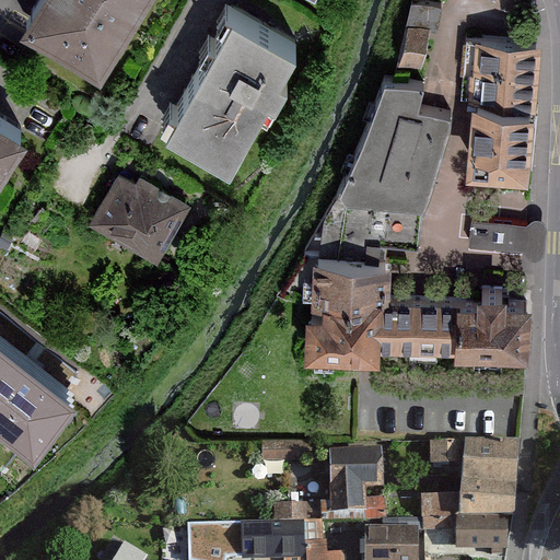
[(137,0),(31,0),(23,14),(98,61),(137,0)]
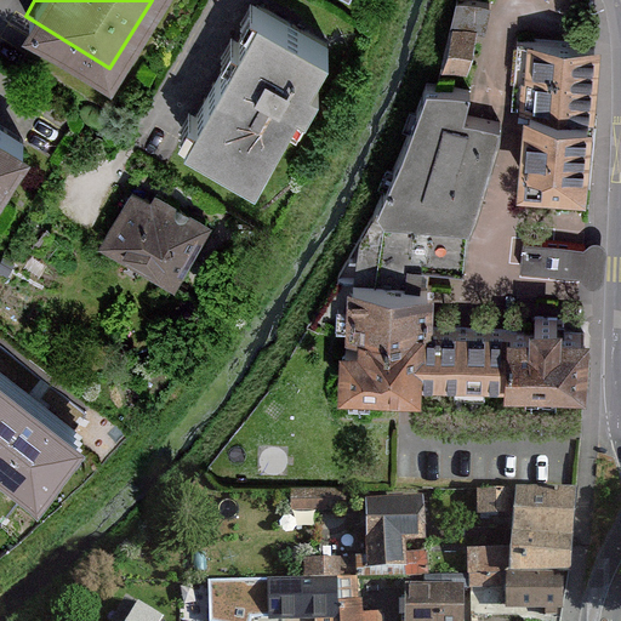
[(490,1),(484,0),(454,0),(451,24),(445,66),(467,69),(473,30),(486,33),(490,1)]
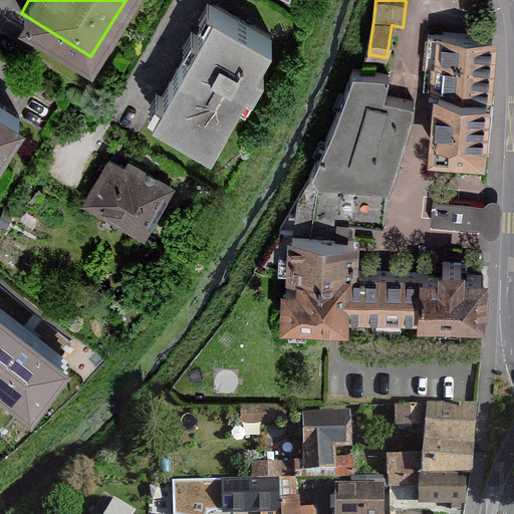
[(268,35),(212,4),(153,110),(211,142),(245,80),(251,84),(262,64),(255,60),(268,35)]
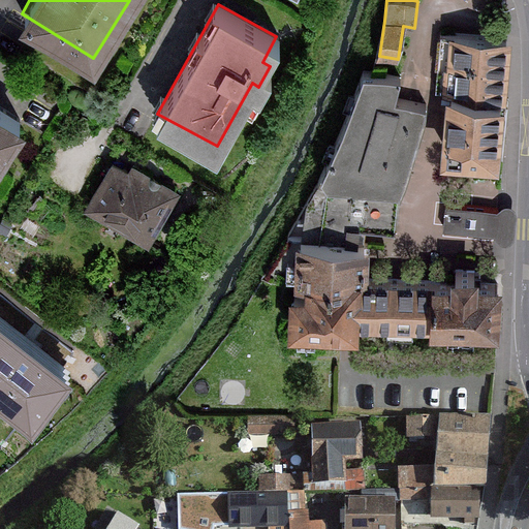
[(506,35),(439,30),(436,87),(445,88),(502,92),(506,35)]
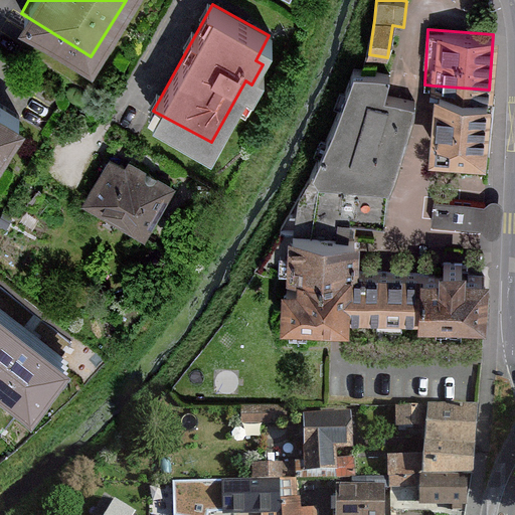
[(361,70),(353,68),(338,109),(327,141),(324,147),(319,157),(296,196),(294,227),(344,228),(345,217),(381,220),(384,186),(411,101),(382,96),(387,74),(361,70)]
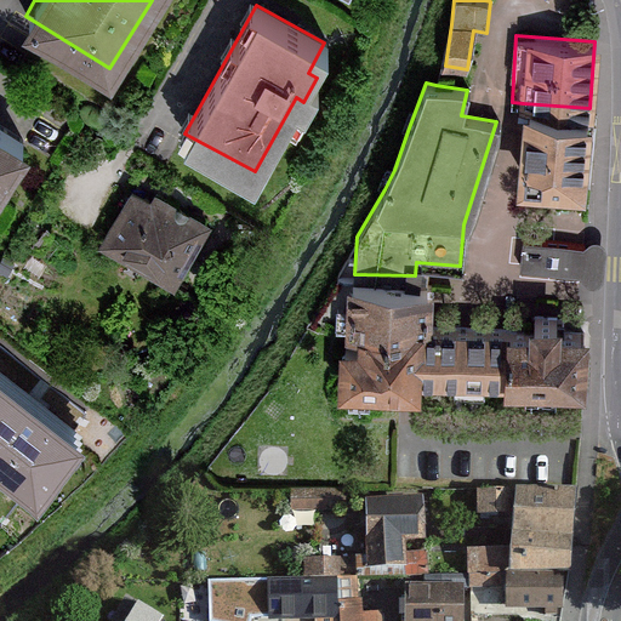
[(585,184),(590,108),(523,103),(518,181),(585,184)]
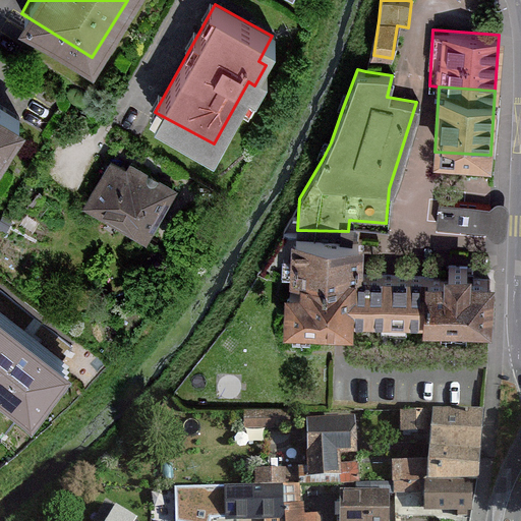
[(0,150),(22,115),(0,101),(0,150)]
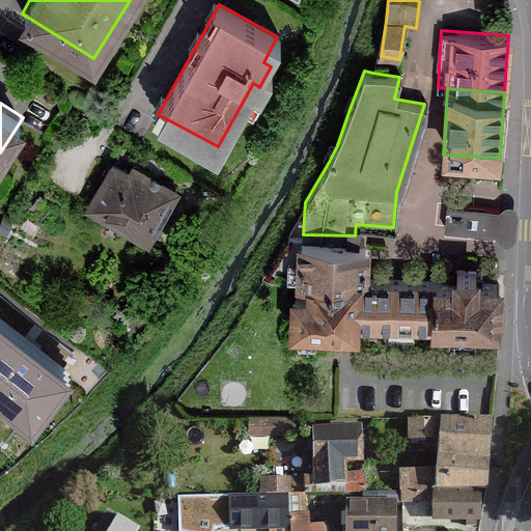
[(128,170),(111,160),(84,206),(147,242),(178,188),(133,162),(128,170)]
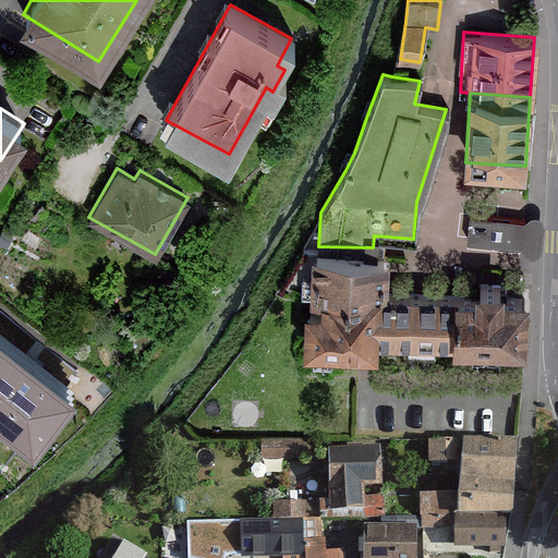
[(521,217),(470,214),(468,239),(519,242),(521,217)]
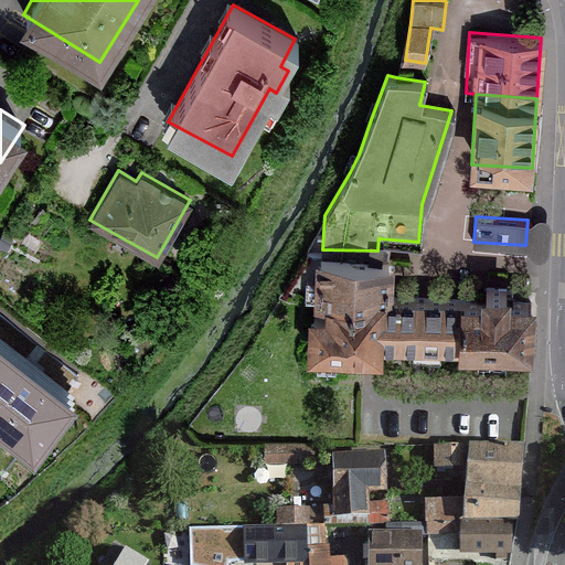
[(388,352),(388,343),(390,295),(390,258),(377,258),(377,251),(322,249),(317,249),(316,297),(326,297),(326,309),(309,309),(308,351),(388,352)]
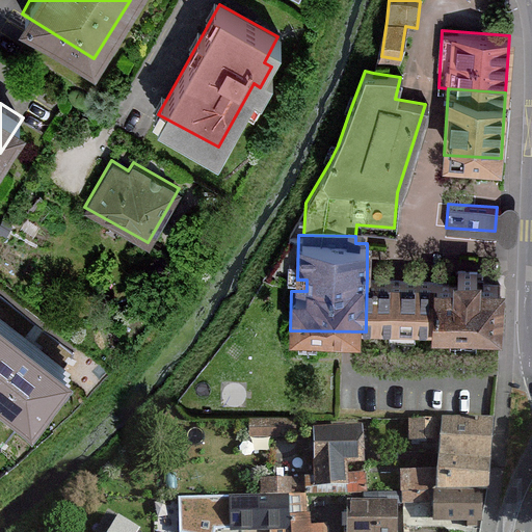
[(452,278),(431,278),(431,324),(431,328),(502,329),(503,280),(478,280),(478,267),(453,266),(452,278)]
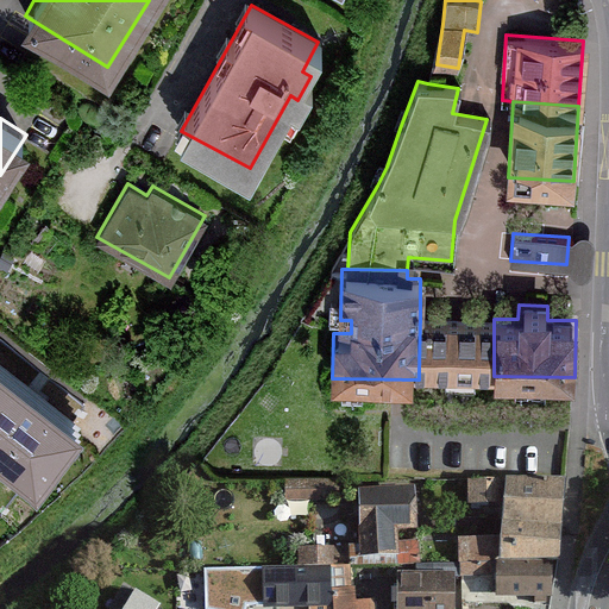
[(419,370),(494,371),(494,319),(420,318),(419,370)]
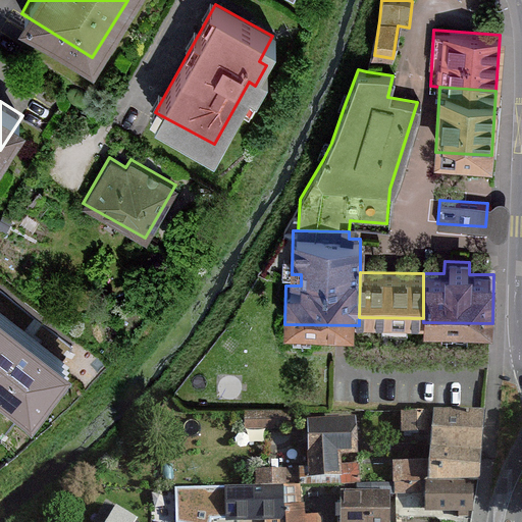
[(0,382),(27,403),(65,351),(0,302),(0,382)]
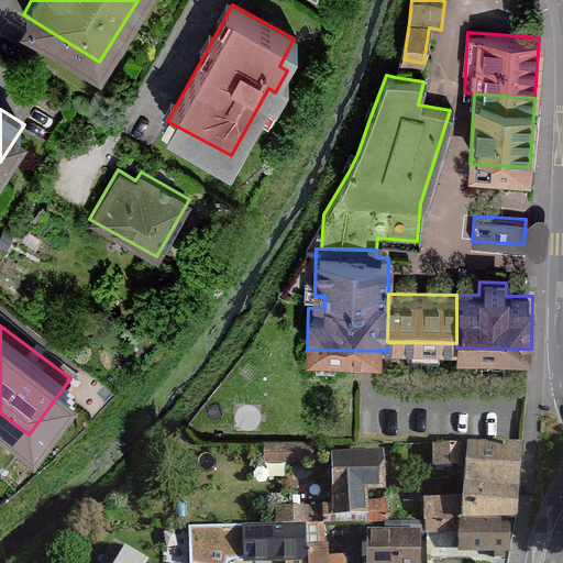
[(313,443),(264,443),(263,463),(312,464),(313,443)]
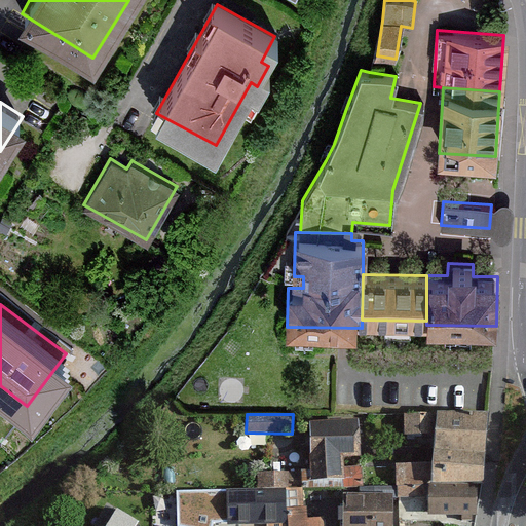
[(435,440),(435,417),(404,416),(405,439),(435,440)]
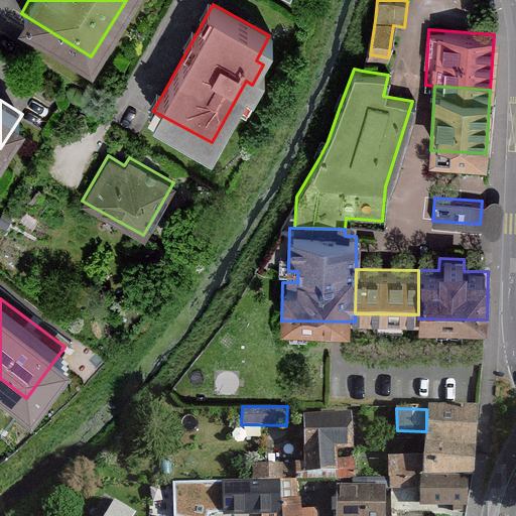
[(480,411),(426,409),(426,431),(424,455),(477,455),(480,411)]
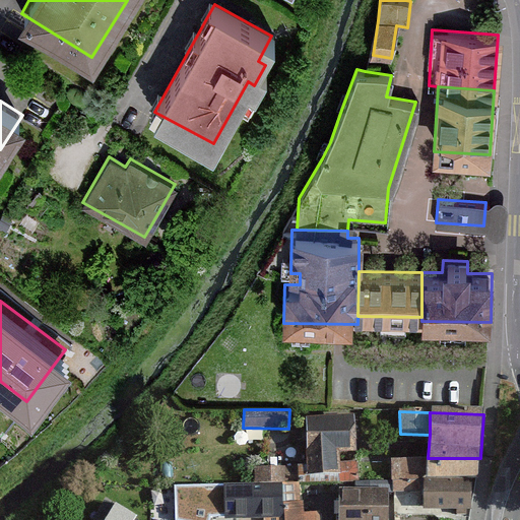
[(353,418),(307,418),(307,464),(281,466),(282,483),(300,483),(358,481),(358,462),(337,463),(337,453),(354,453),(353,418)]
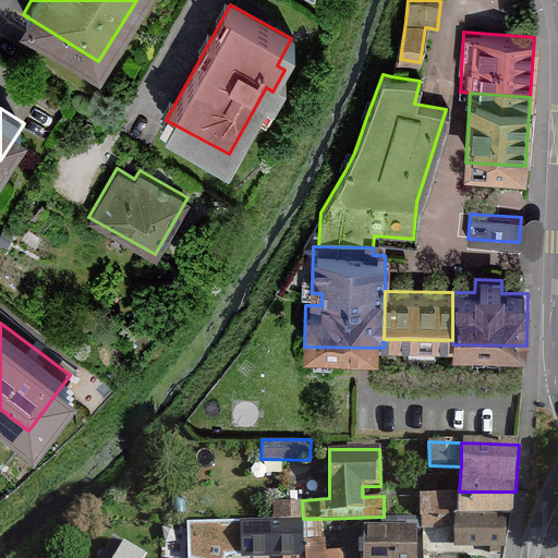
[(459,492),(420,492),(420,528),(455,528),(455,513),(458,513),(459,492)]
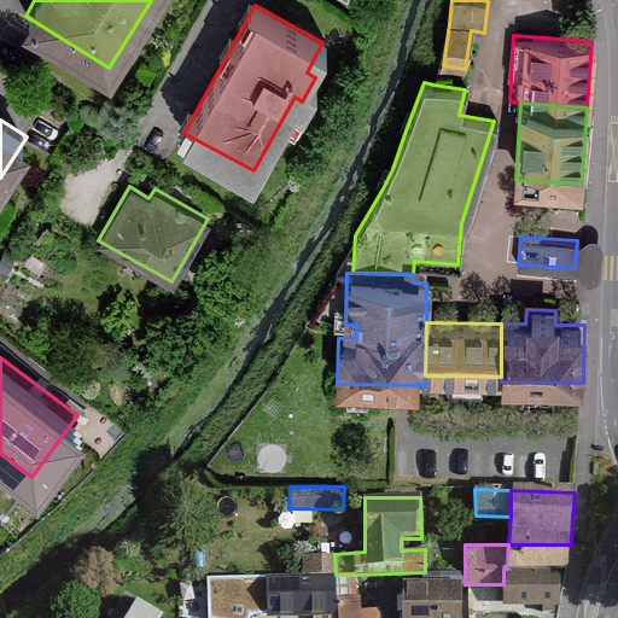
[(569,569),(571,544),(508,544),(507,569),(558,569),(569,569)]
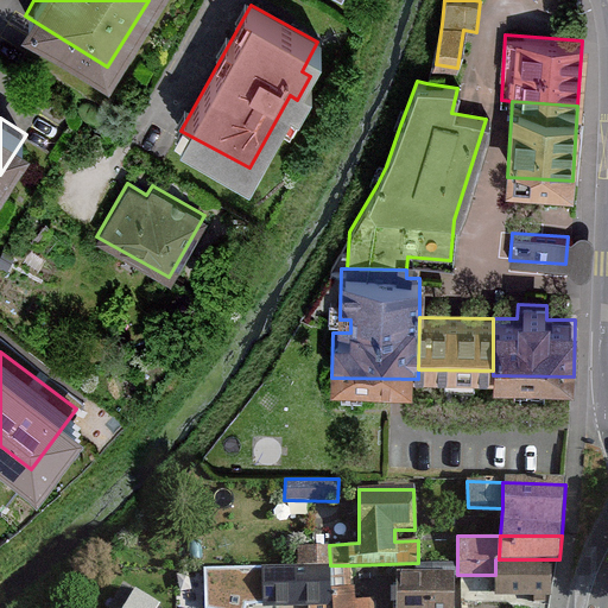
[(330,565),(329,545),(297,546),(298,565),(330,565)]
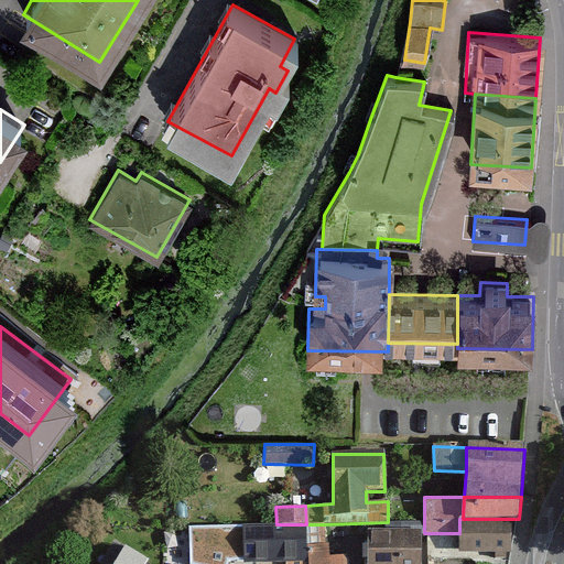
[(509,552),(509,519),(463,519),(459,519),(459,533),(458,551),(509,552)]
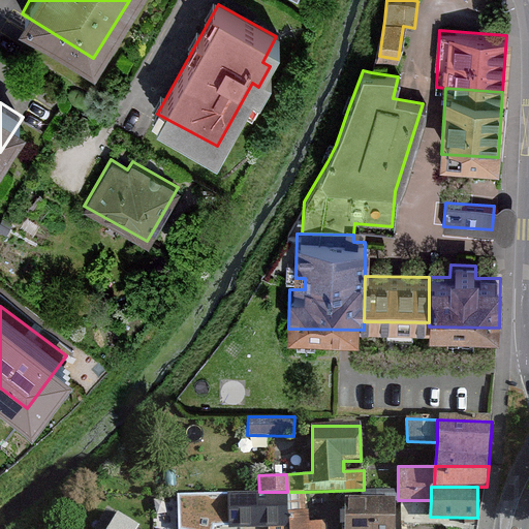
[(288,527),(287,492),(259,492),(178,495),(178,528),(214,528),(215,528),(288,527)]
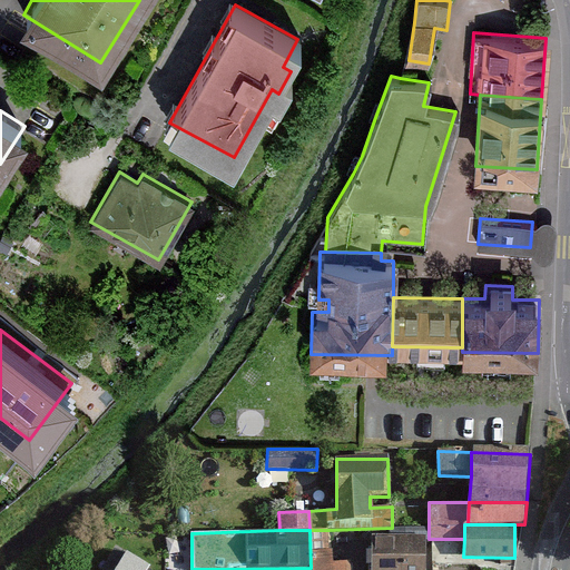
[(328,530),(310,530),(311,568),(311,569),(351,569),(351,563),(330,563),(328,530)]
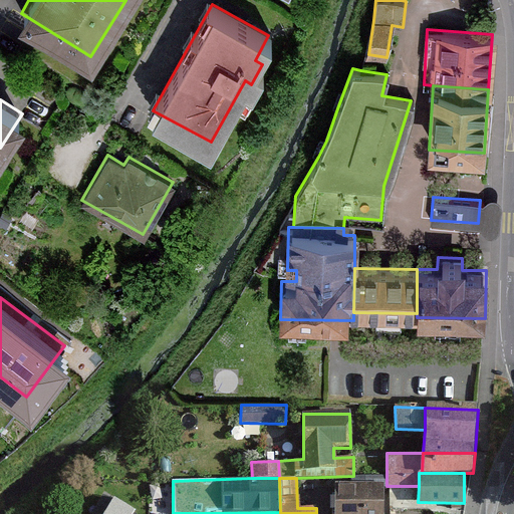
[(381,513),(382,484),(334,484),(333,513),(381,513)]
